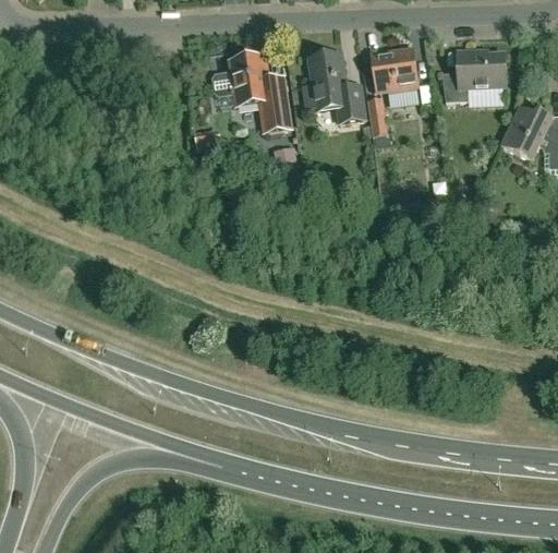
[(468,89),(507,87),(506,53),(475,55),(475,50),(458,51),(459,73),(443,73),(444,83),(446,101),(469,101),(468,89)]
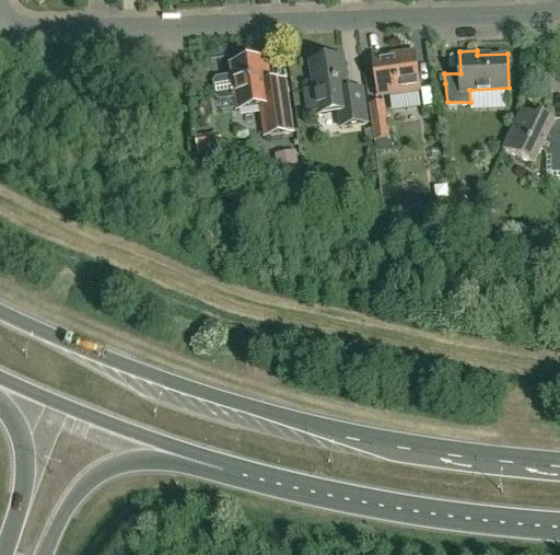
[(413,51),(374,57),(378,91),(419,85),(413,51)]
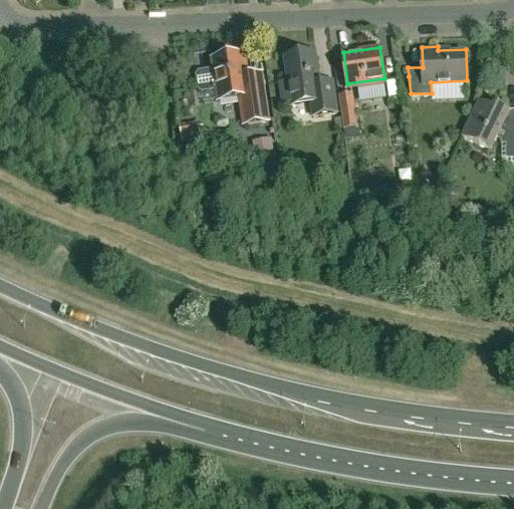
[(246,71),(243,51),(212,55),(214,64),(198,67),(195,71),(197,84),(201,87),(216,85),(218,96),(239,93),(243,119),(266,116),(260,69),(246,71)]
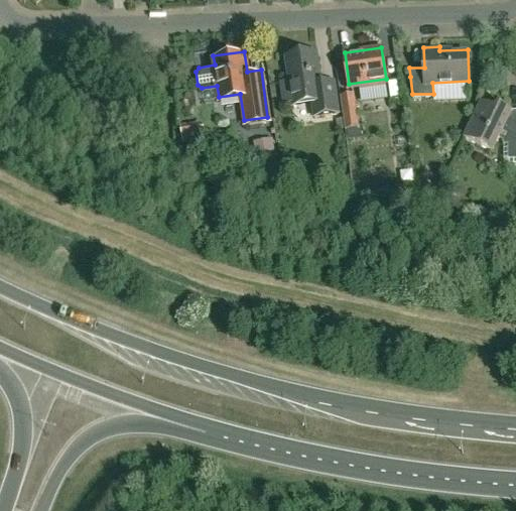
[(312,113),(338,109),(333,79),(318,81),(314,52),(286,56),(289,78),(280,79),(283,99),(310,95),(312,113)]
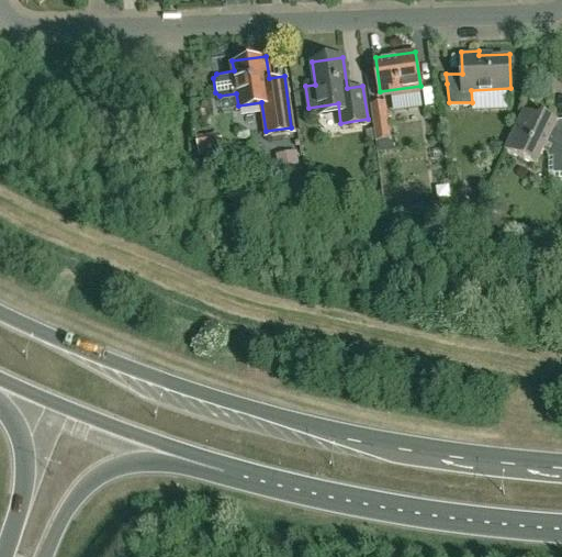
[(374,136),(389,134),(384,100),(370,101),(374,136)]
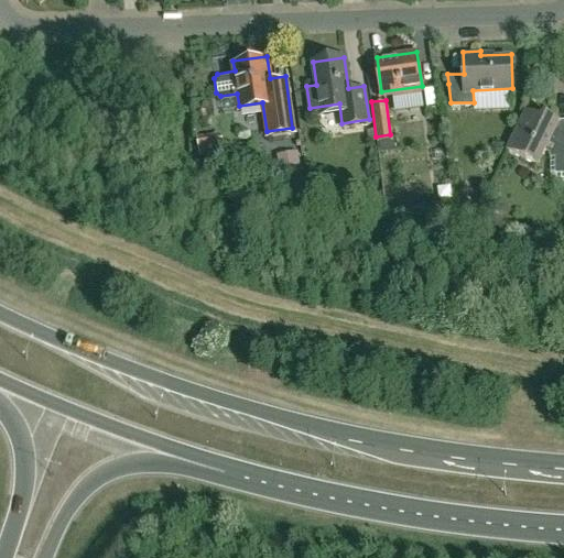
[(563,118),(559,119),(546,112),(543,117),(525,108),(507,146),(538,162),(544,146),(551,150),(551,176),(563,175),(563,118)]
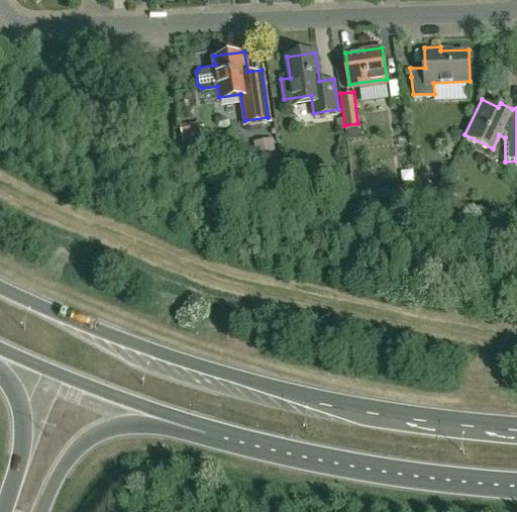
[(279,163),(275,135),(254,138),(255,146),(251,146),(254,166),(279,163)]
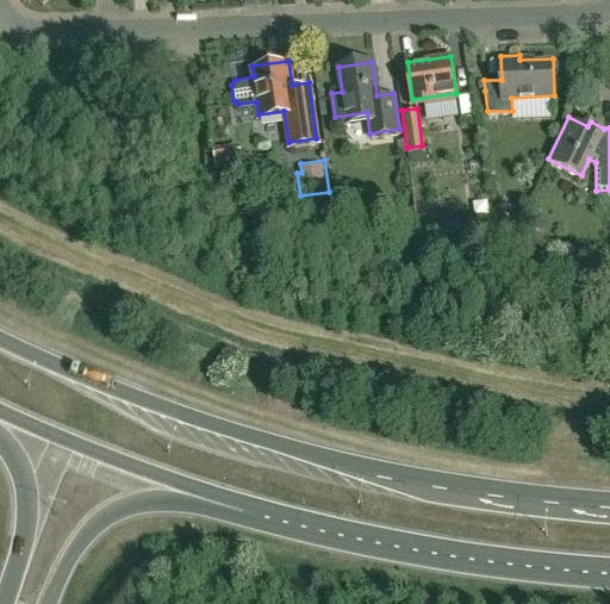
All buildings are outlined.
